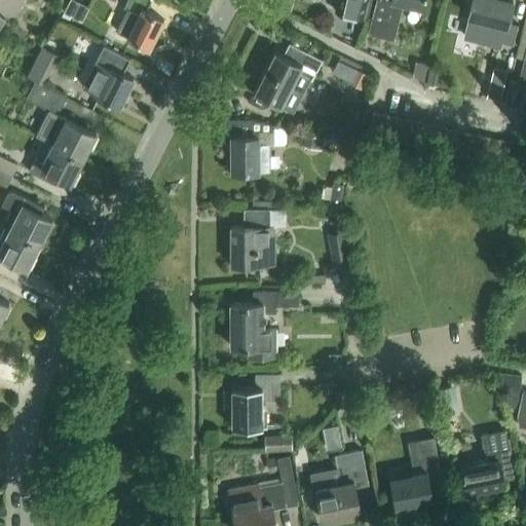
[(78,0),(68,0),(63,11),(80,20),(88,5),(78,0)]
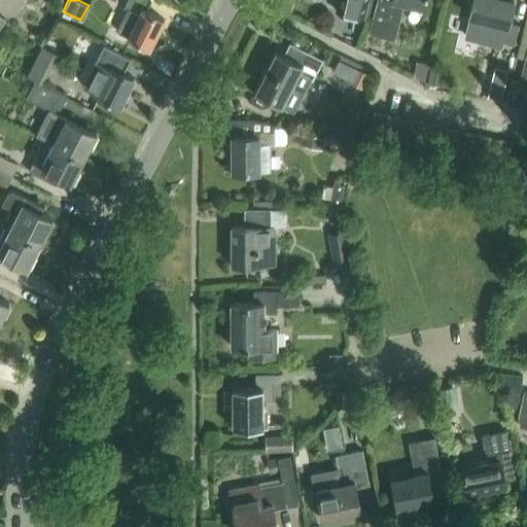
[(147,48),(163,19),(145,10),(150,0),(127,0),(124,8),(128,10),(116,32),(147,48)]
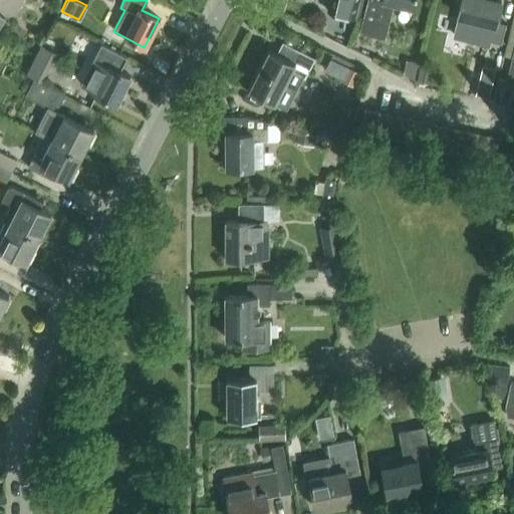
[(283,10),(285,0),(265,0),(263,5),(283,10)]
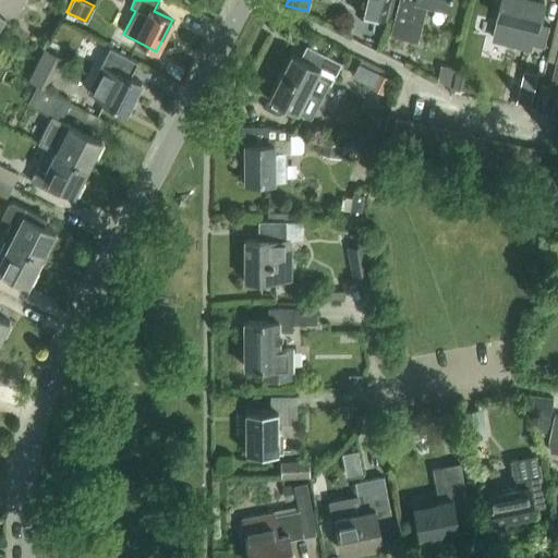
[(356,0),(353,12),(383,19),(387,0),(356,0)]
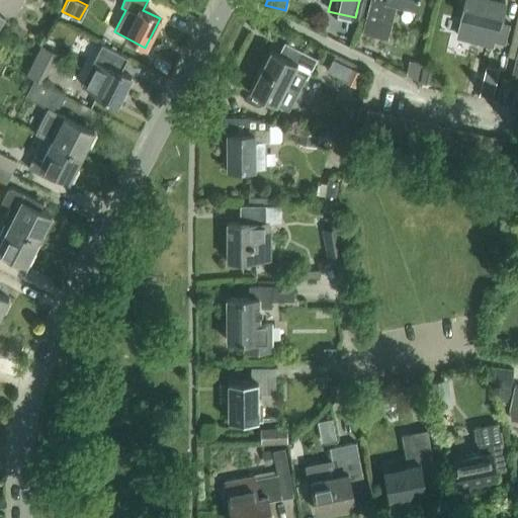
[(370,0),(365,21),(362,31),(384,36),(394,2),(416,8),(418,0),(370,0)]
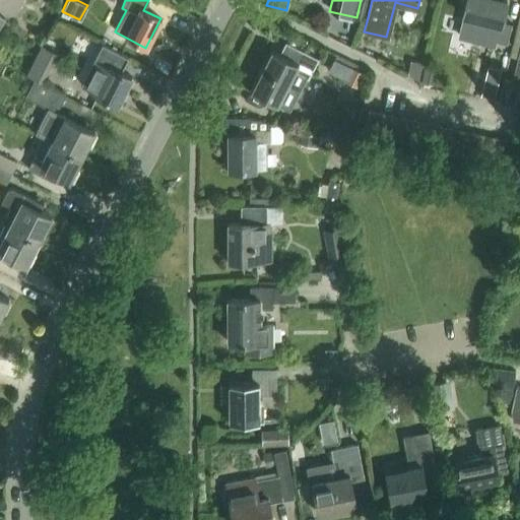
[(502,41),(505,27),(500,26),(507,1),(501,0),(465,0),(461,16),(457,37),(494,46),(496,40),(502,41)]
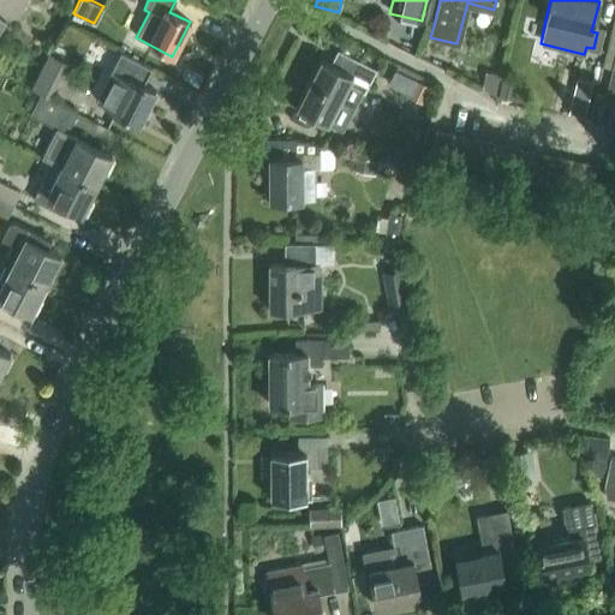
[(0,33),(11,17),(0,10),(0,33)]
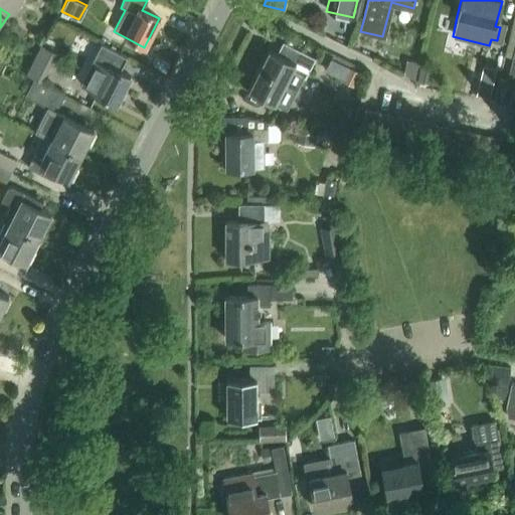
[(304,77),(315,57),(283,41),(276,52),(268,48),(246,90),(274,104),(286,110),(303,77),(304,77)]
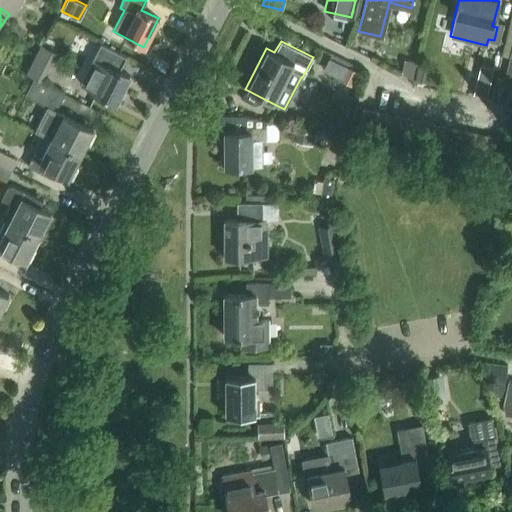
[(55,51),(40,43),(25,72),(40,80),(55,51)]
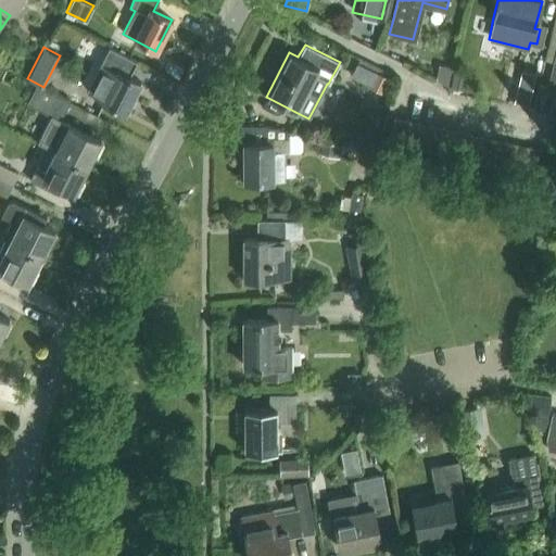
[(110,47),(87,91),(103,99),(102,100),(125,112),(140,81),(129,76),(137,60),(110,47)]
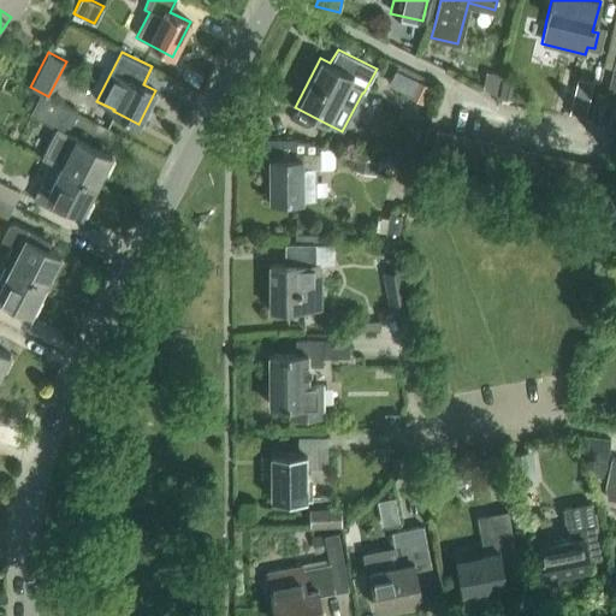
[(515,81),(503,77),(499,96),(511,99),(515,81)]
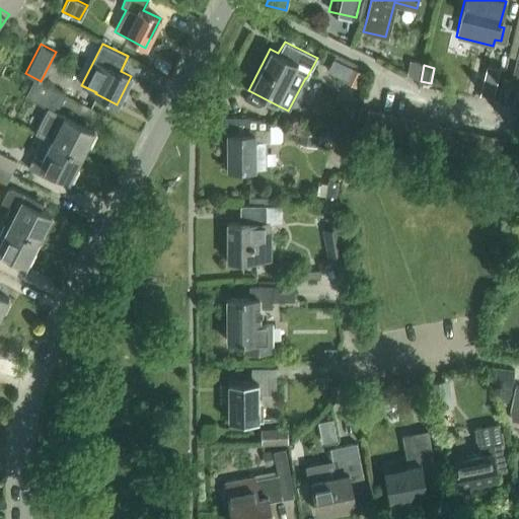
[(365,73),(350,66),(343,80),(358,87),(365,73)]
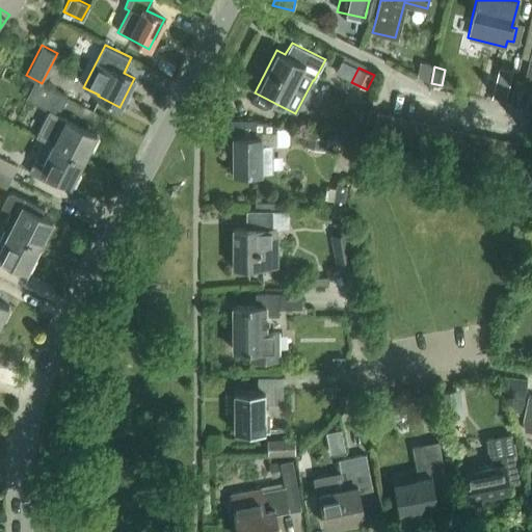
[(505,102),(512,72),(499,69),(490,99),(505,102)]
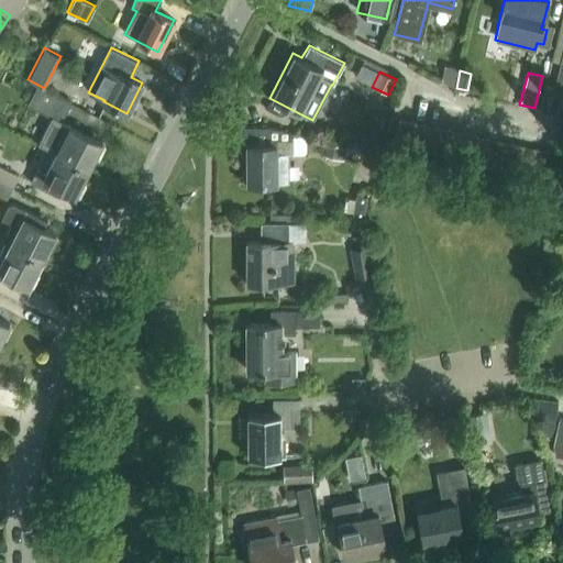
[(70,102),(36,85),(28,103),(62,120),(70,102)]
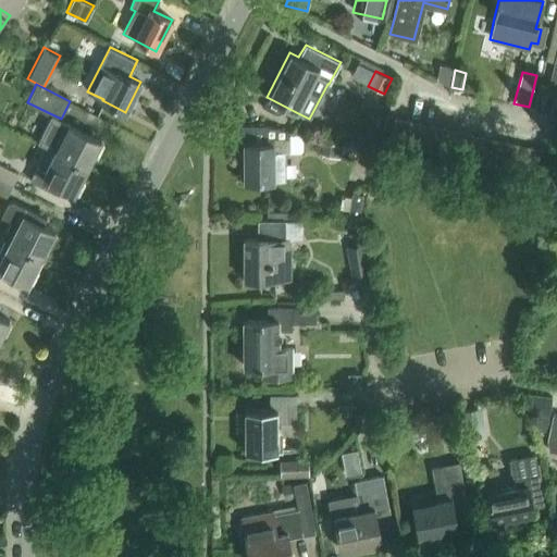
[(38,141),(56,151),(88,168),(101,141),(51,115),(38,141)]
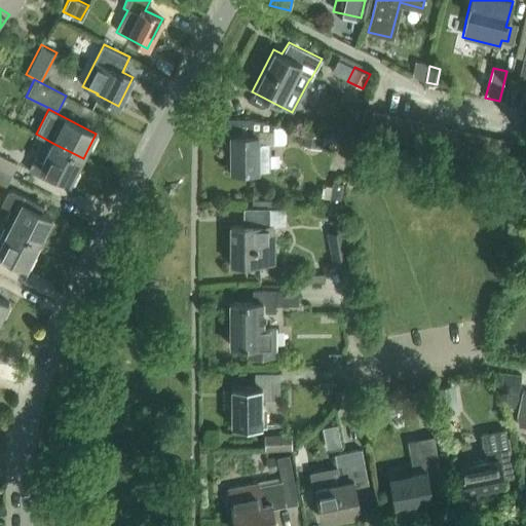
[(379,138),(384,113),(373,110),(367,135),(379,138)]
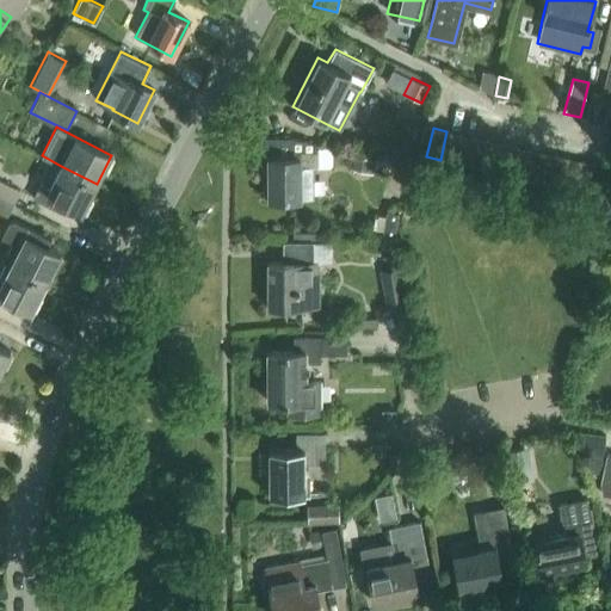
[(454,162),(461,135),(446,131),(440,160),(454,162)]
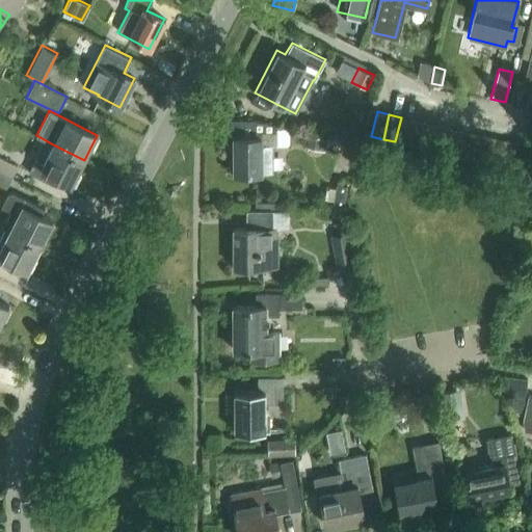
[(407,144),(413,120),(401,117),(395,141),(407,144)]
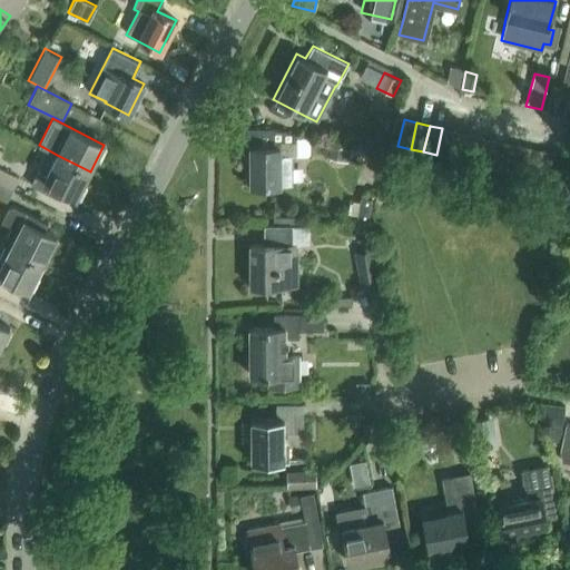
[(271,147),(251,147),(251,186),(281,186),(281,183),(293,183),(293,157),(311,157),(311,137),(297,137),(297,136),(271,128),(271,147)]
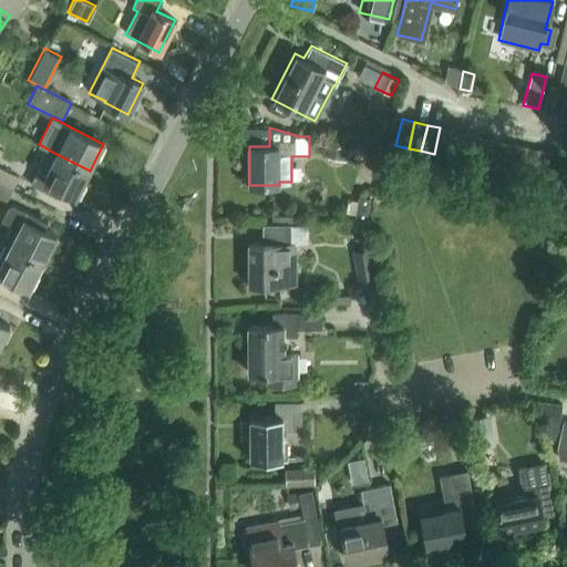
[(446,156),(452,130),(440,127),(434,154),(446,156)]
